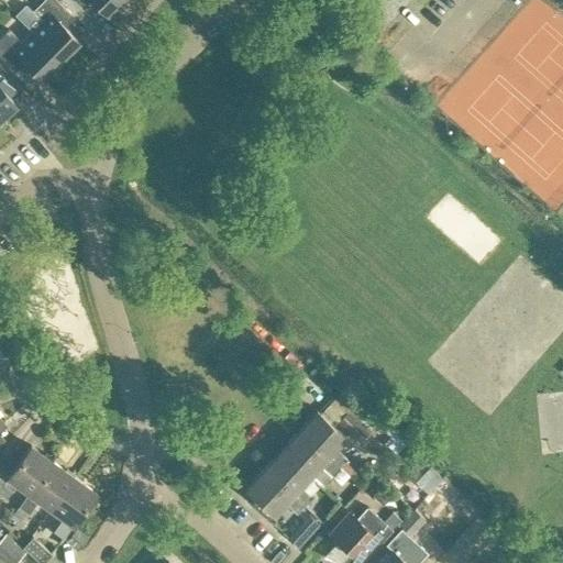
[(32,31),(61,61),(79,42),(62,23),(70,14),(56,0),(43,0),(32,11),(42,21),(32,31)]
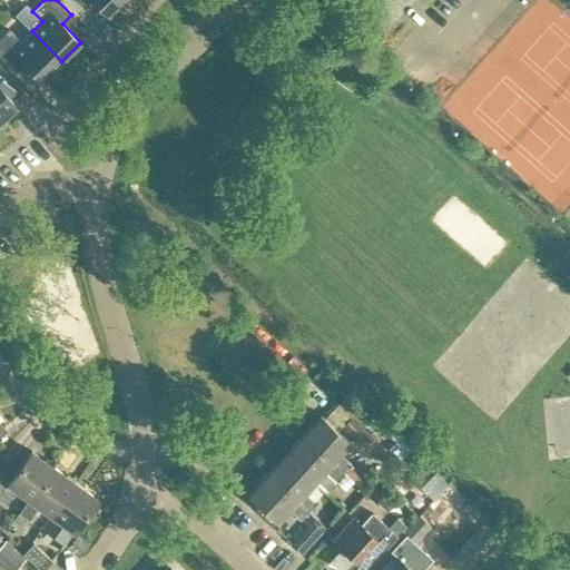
[(95,0),(109,13),(121,0),(76,0),(81,5),(86,0),(95,0)]
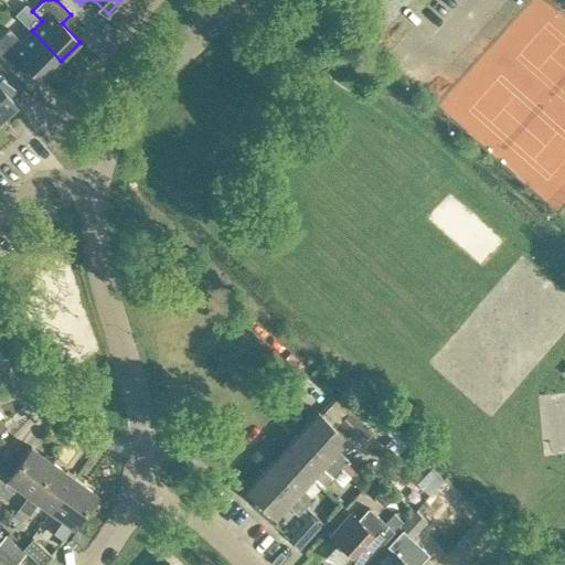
[(61,61),(32,31),(21,42),(9,29),(0,36),(0,55),(14,71),(24,61),(42,80),(61,61)]
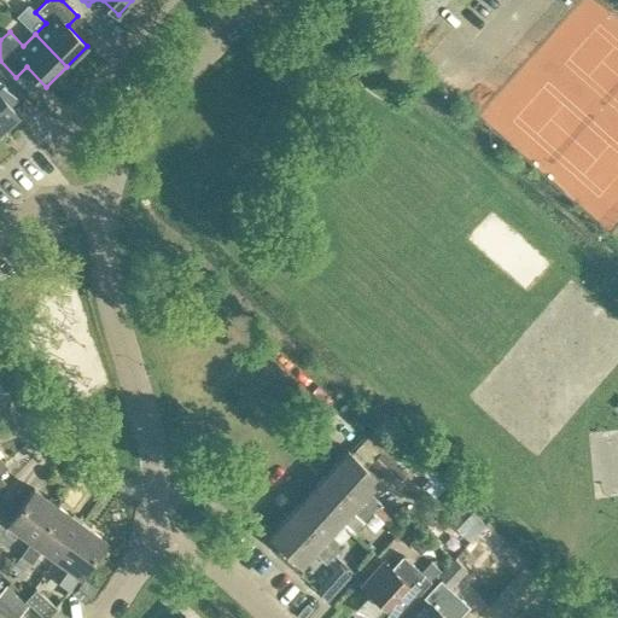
[(0,79),(0,129),(18,115),(9,104),(18,97),(0,79)]
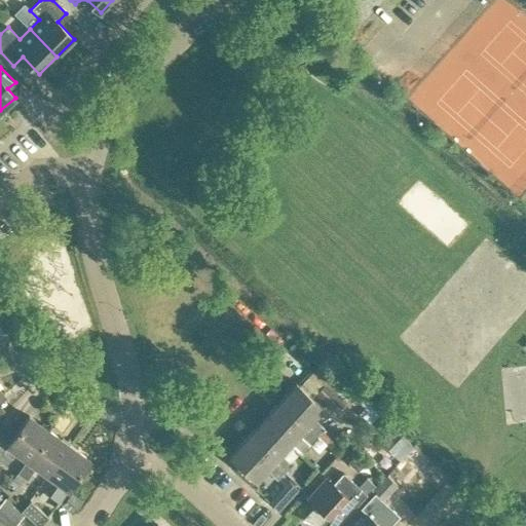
[(346,402),(325,381),(313,393),(335,414),(346,402)]
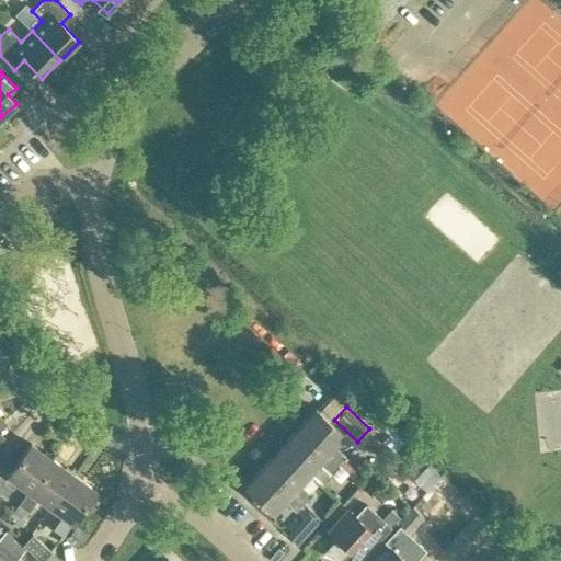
[(299,430),(338,465),(345,457),(334,446),(344,435),(316,409),(297,427),(299,430)]
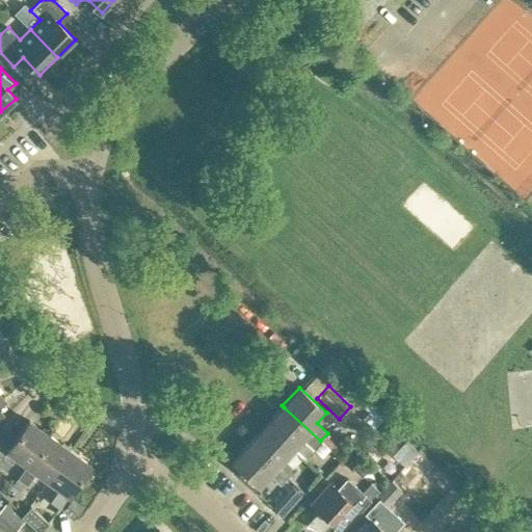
[(320,441),(284,407),(282,405),(266,424),(293,449),(302,439),(313,449),(320,441)]
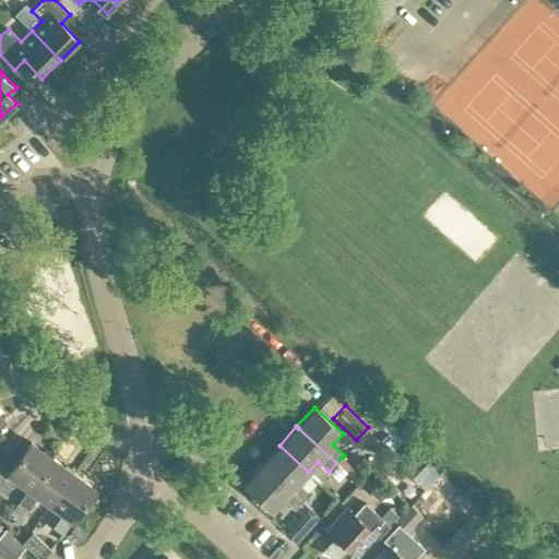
[(28,489),(51,458),(31,441),(12,465),(2,458),(0,460),(0,488),(7,494),(16,480),(28,488),(28,489)]
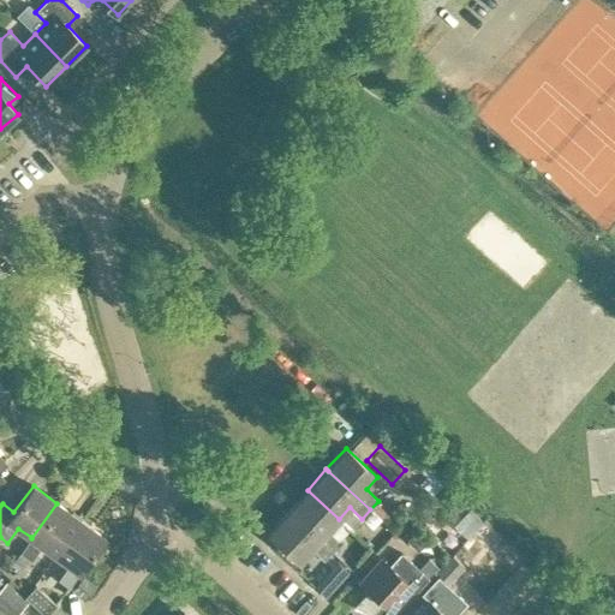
[(332,551),(340,542),(328,531),(339,519),(308,490),(288,511),(332,551)]
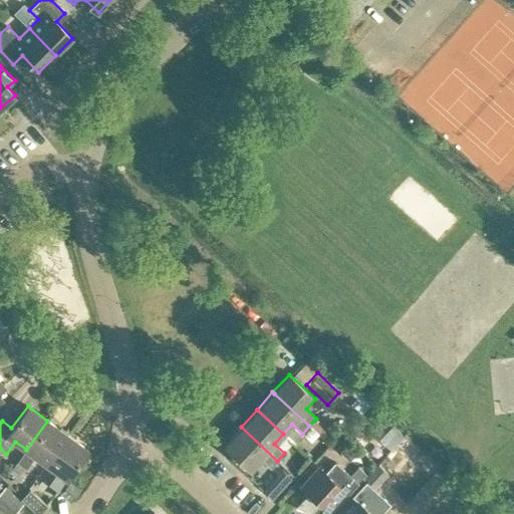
[(46,464),(67,435),(47,421),(26,450),(26,449),(17,462),(23,467),(26,468),(35,456),(46,464)]
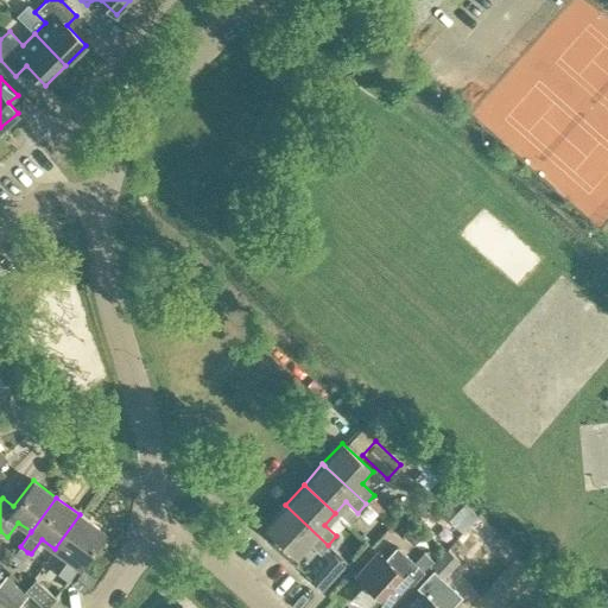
[(328,545),(285,505),(265,526),(297,555),(308,543),(320,553),(328,545)]
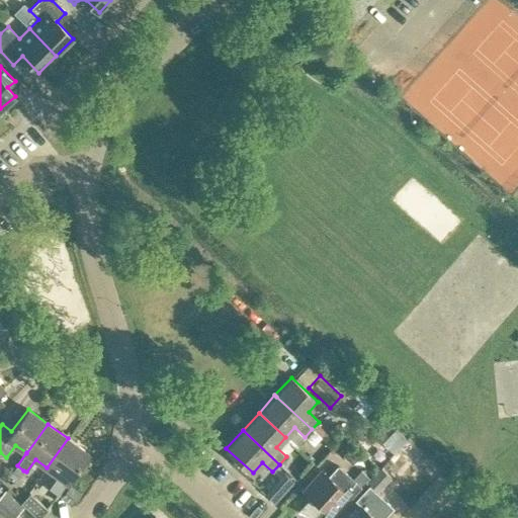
[(68,438),(47,467),(58,476),(49,489),(58,495),(88,452),(68,438)]
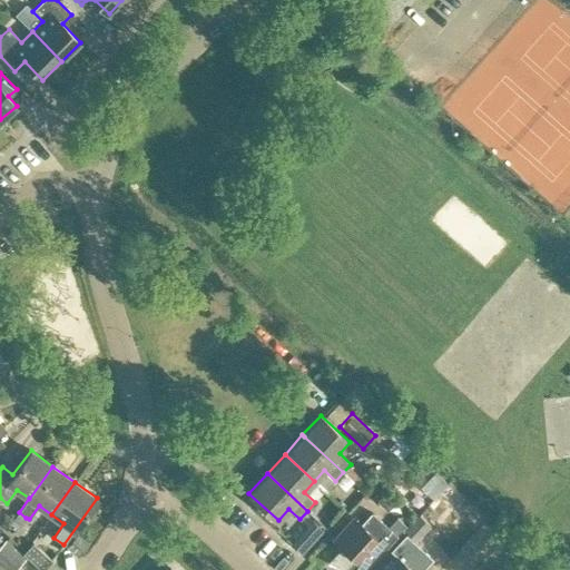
[(19,512),(10,523),(18,529),(26,518),(19,512)]
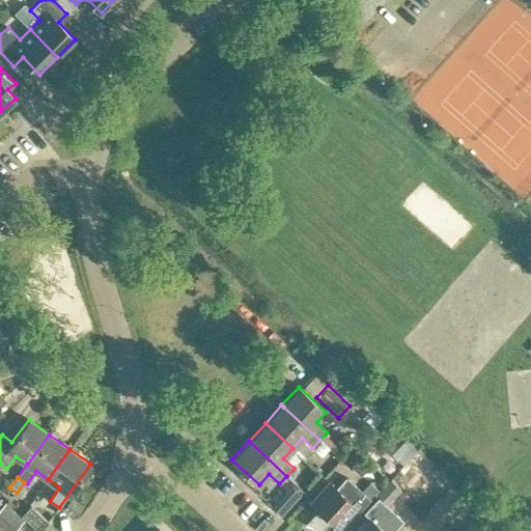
[(370,499),(380,491),(369,481),(361,491),(346,478),(336,488),(329,482),(311,503),(330,521),(323,528),(326,530),(340,530),(361,508),(370,499)]
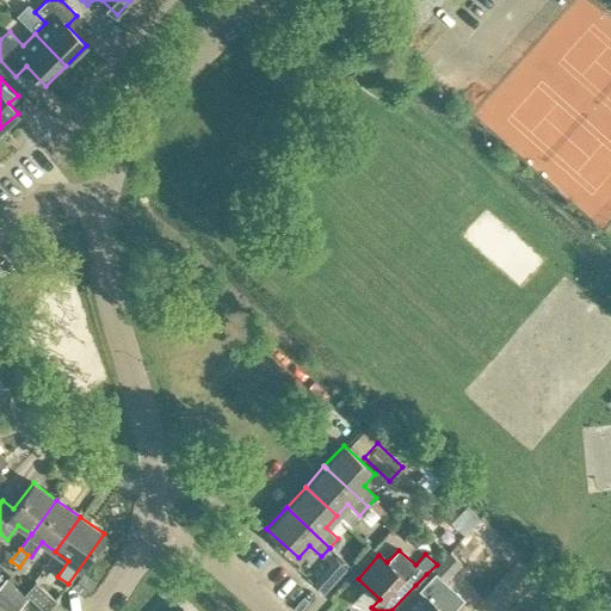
[(426,574),(415,585),(427,596),(412,610),(444,610),(455,600),(439,587),(462,563),(449,551),(437,565),(426,574)]
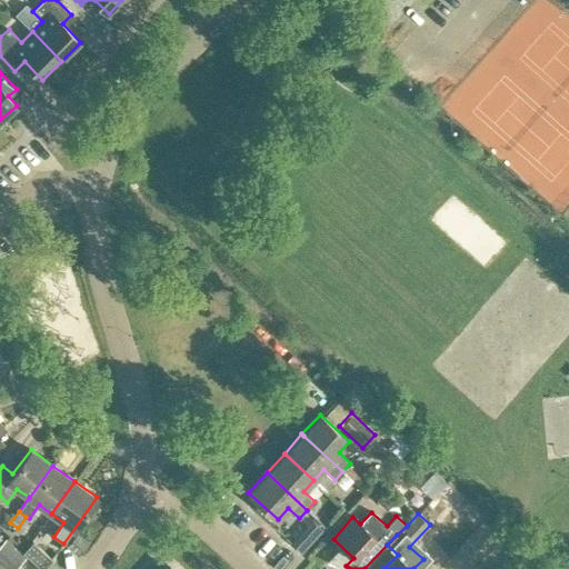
[(6,539),(0,545),(0,568),(15,568),(26,557),(6,539)]
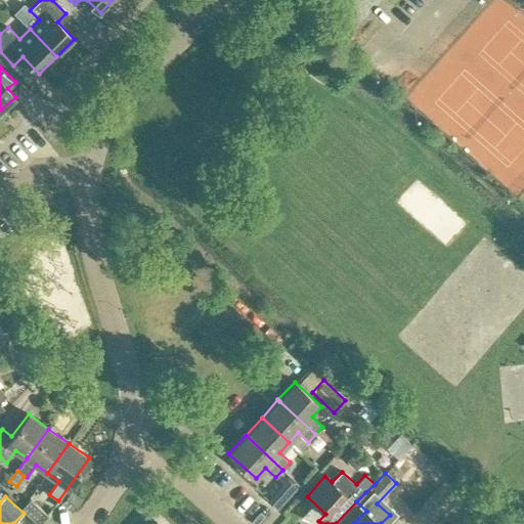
[(38,523),(40,523),(48,516),(31,498),(22,509),(38,523)]
